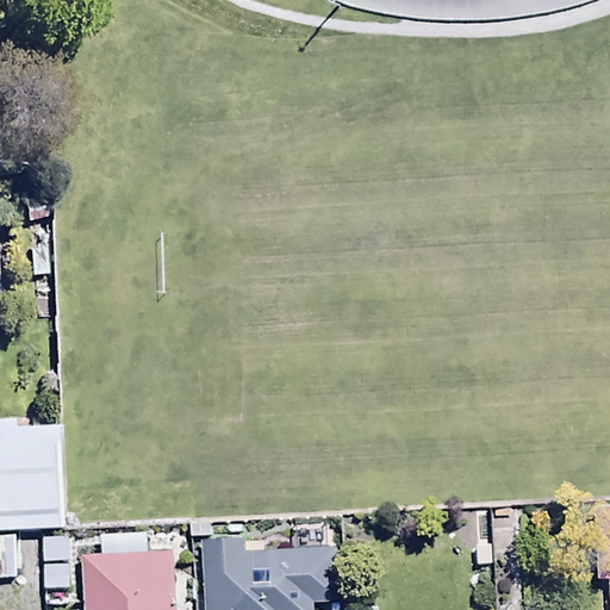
[(0,530),(62,528),(58,424),(11,427),(11,417),(0,417),(0,530)]
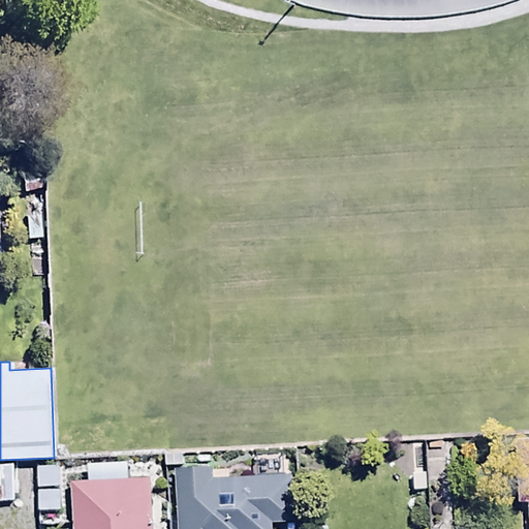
[(527,502),(527,528),(528,528),(528,437),(520,437),(521,502),(527,502)]
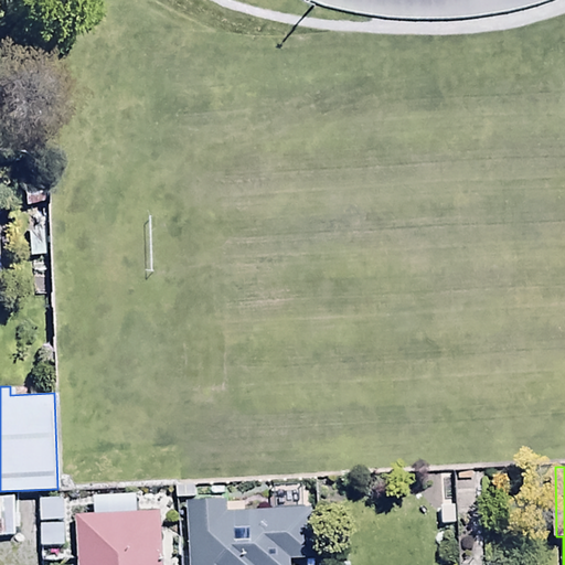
[(13,497),(0,497),(0,536),(14,536),(13,497)]
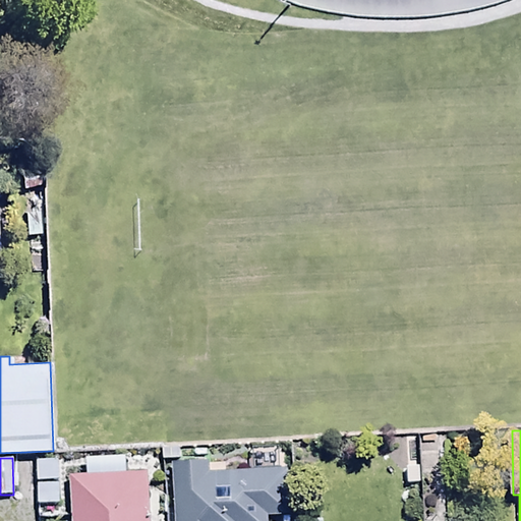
[(57,460),(37,460),(38,505),(59,504),(57,460)]
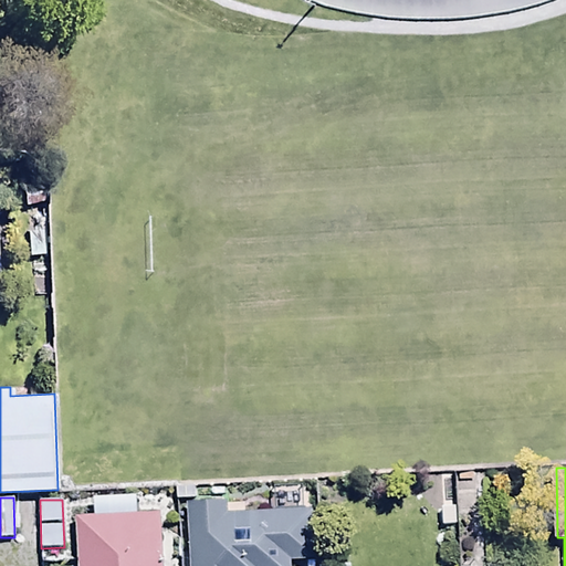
[(227,501),(186,503),(188,565),(291,565),(292,561),(314,559),(312,507),(227,511),(227,501)]
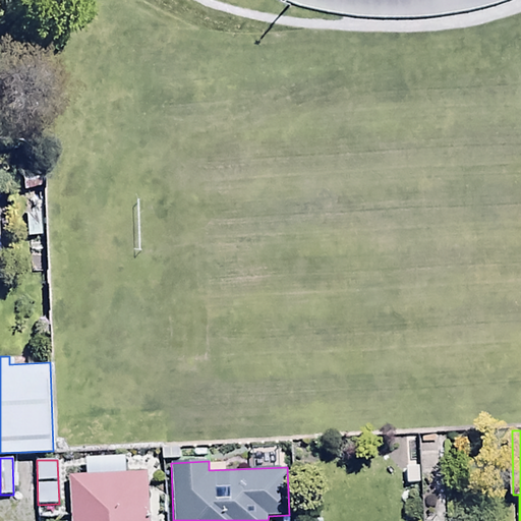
[(150,520),(149,474),(69,475),(69,520),(150,520)]
